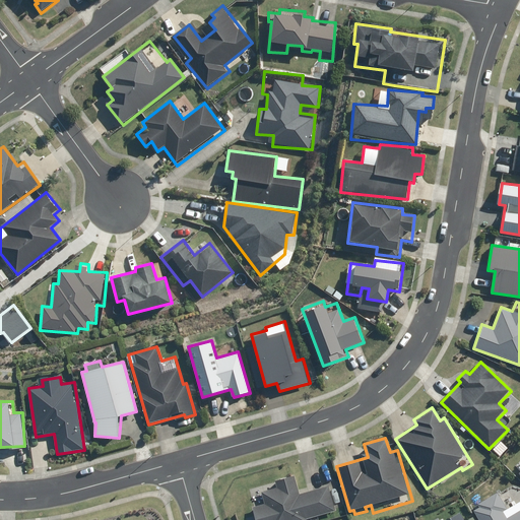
[(278,488),(263,492),(266,502),(252,505),(255,519),(307,519),(308,519),(335,512),(329,485),(298,494),(293,474),(275,479),(278,488)]
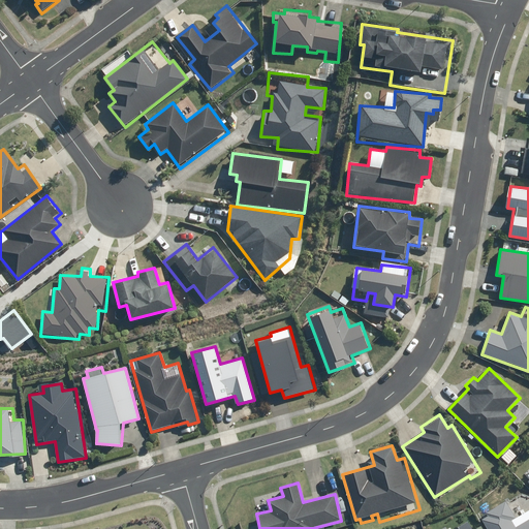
[(528,528),(528,519),(520,525),(507,503),(481,518),(488,528),(528,528)]
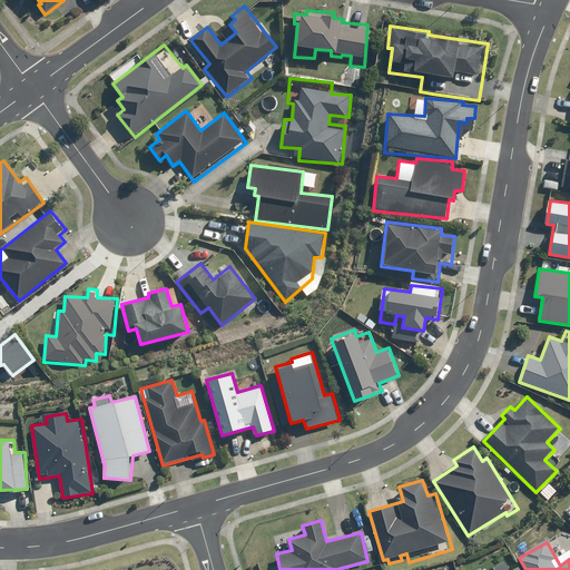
[(510,569),(504,560),(487,569),(510,569)]
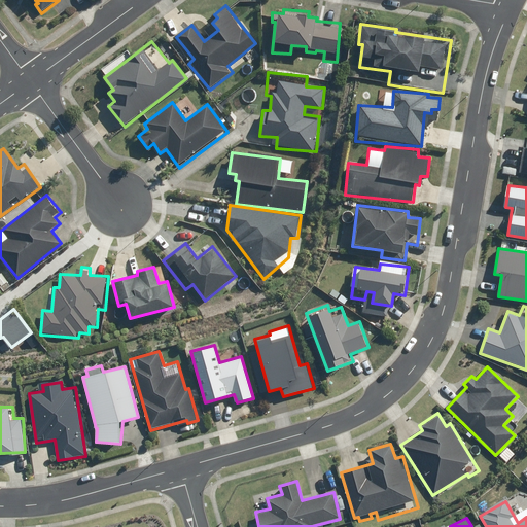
All buildings are outlined.
